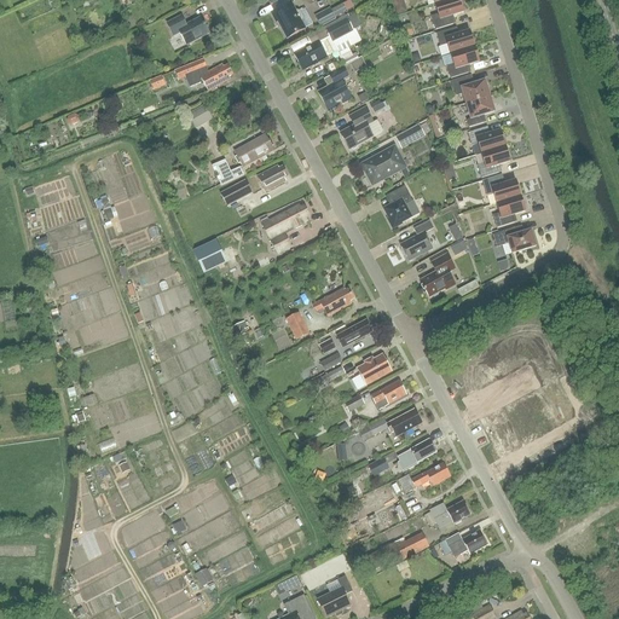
[(395,0),(399,13),(409,11),(406,0),(395,0)]
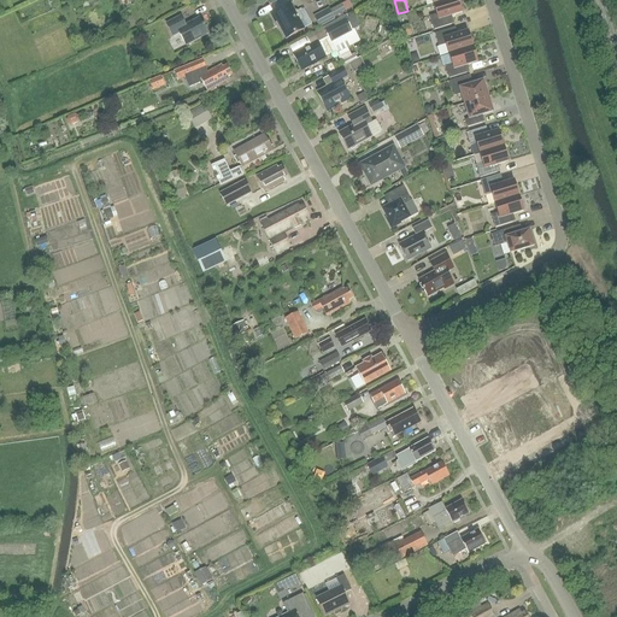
[(458,0),(448,0),(434,5),(438,15),(430,17),(434,30),(452,24),(450,17),(463,13),(458,0)]
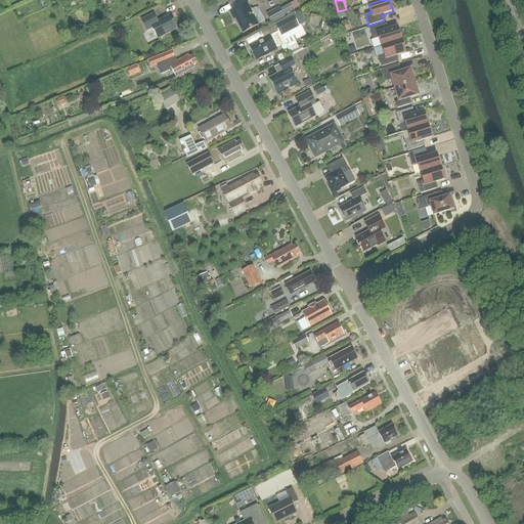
[(244,33),(259,25),(255,18),(257,15),(254,9),(251,9),(247,3),(230,12),(234,19),(235,18),(244,33)]
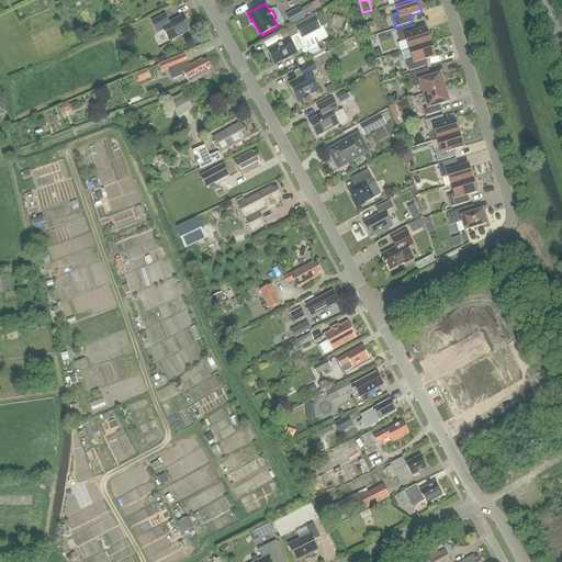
[(304,17),(299,7),(285,14),(291,24),(304,17)]
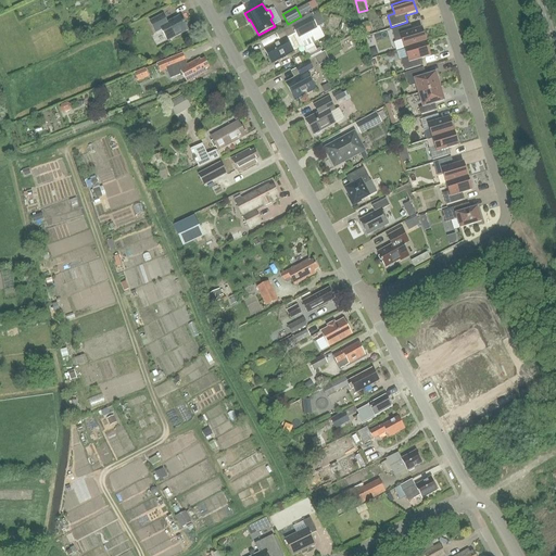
[(155,34),(162,30),(168,42),(188,32),(180,16),(167,24),(163,15),(150,23),(155,34)]
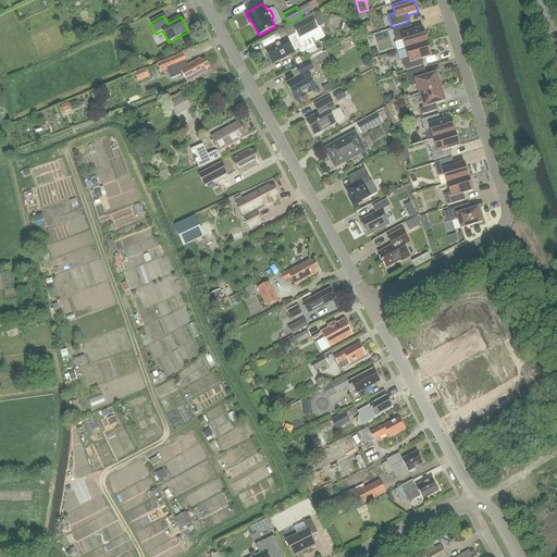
[(311,16),(293,27),(297,35),(299,38),(318,28),(311,16)]
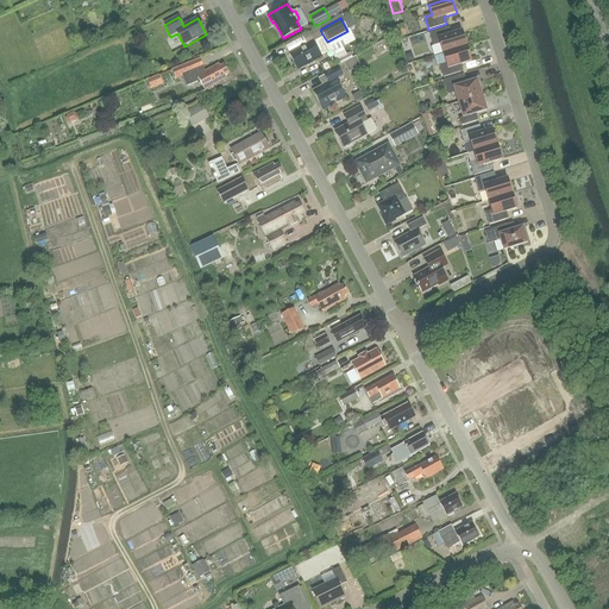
[(405,24),(396,27),(399,37),(407,35),(405,24)]
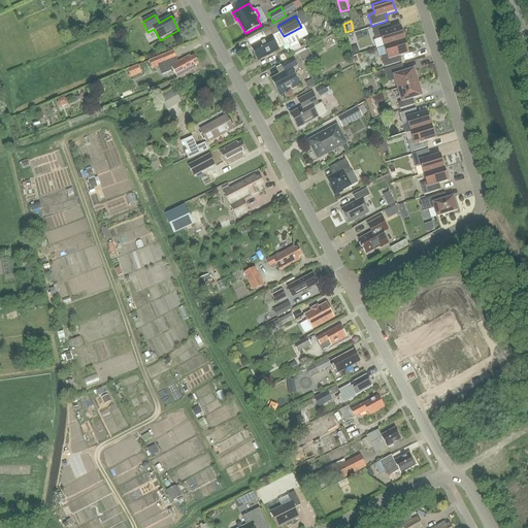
[(338,22),(330,26),(334,33),(342,29),(338,22)]
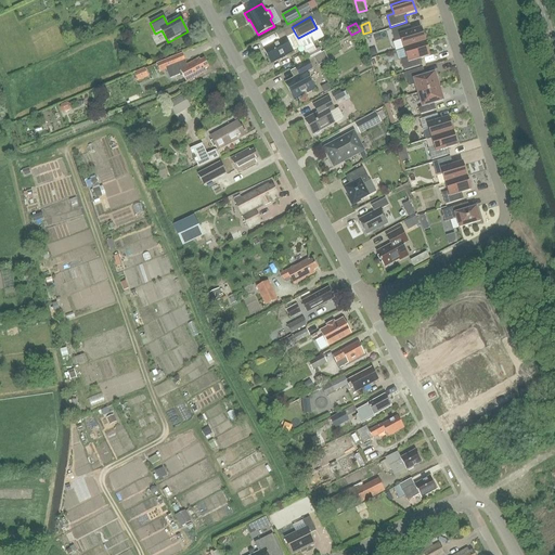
[(280,41),(263,49),(272,64),(293,52),(302,47),(298,38),(296,35),(292,27),(291,25),(275,33),(280,41)]
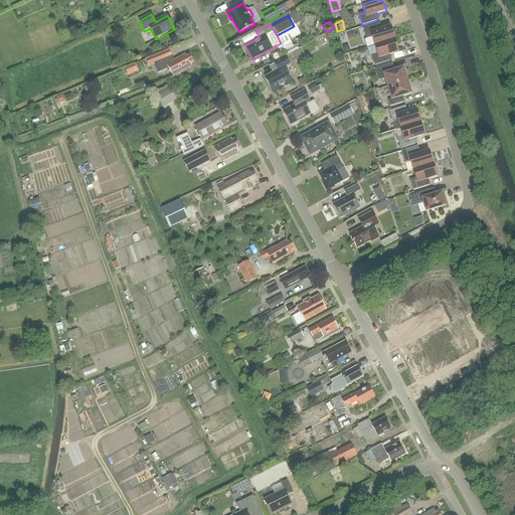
[(375,45),(394,39),(390,26),(379,30),(378,24),(363,28),(367,39),(372,37),(375,45)]
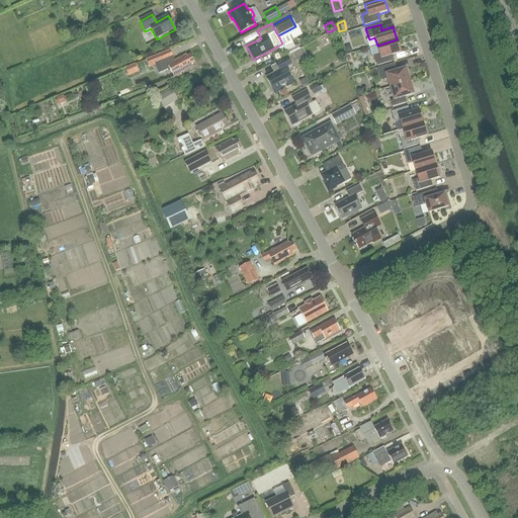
[(377,66),(392,62),(390,56),(401,53),(397,39),(377,46),(379,54),(374,56),(377,66)]
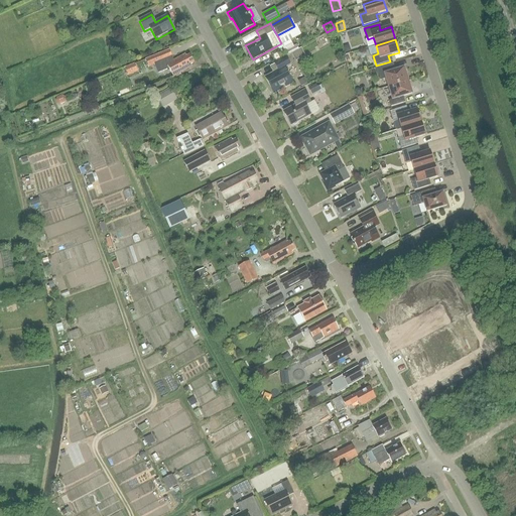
[(298,59),(307,54),(304,47),(294,52),(298,59)]
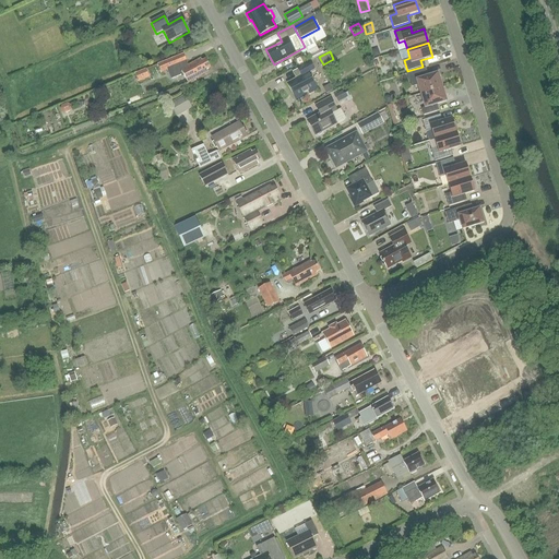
[(171,80),(185,75),(189,83),(209,73),(206,70),(210,69),(205,61),(202,62),(201,60),(189,67),(183,55),(157,66),(161,74),(167,71),(171,80)]
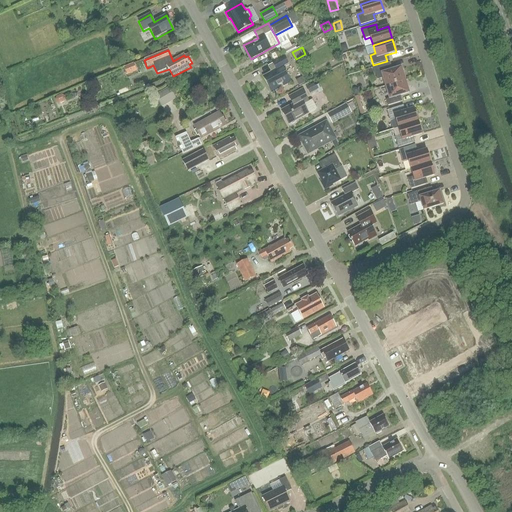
[(272,92),(291,82),(283,67),(289,64),(284,55),(272,62),(277,70),(271,72),(270,70),(262,75),(272,92)]
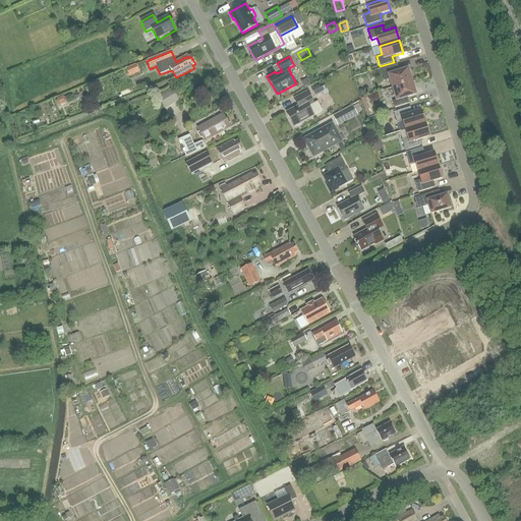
[(125,81),(139,75),(135,64),(120,70),(125,81)]
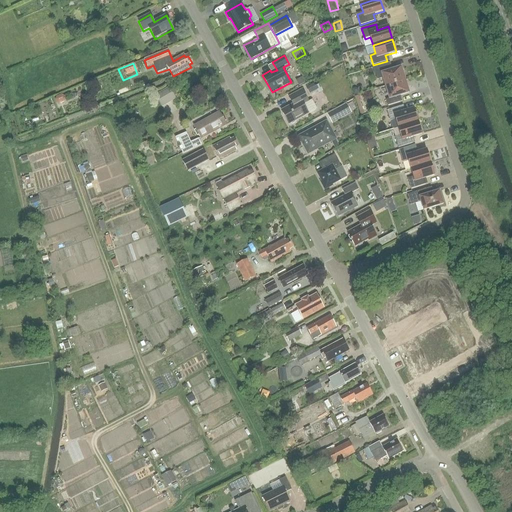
[(405,80),(401,67),(390,71),(388,63),(374,67),(377,80),(383,78),(386,86),(405,80)]
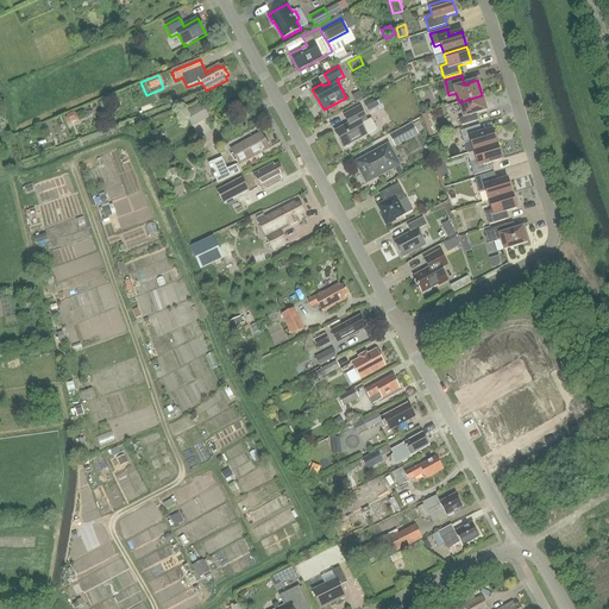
[(359,92),(352,96),(356,102),(363,99),(359,92)]
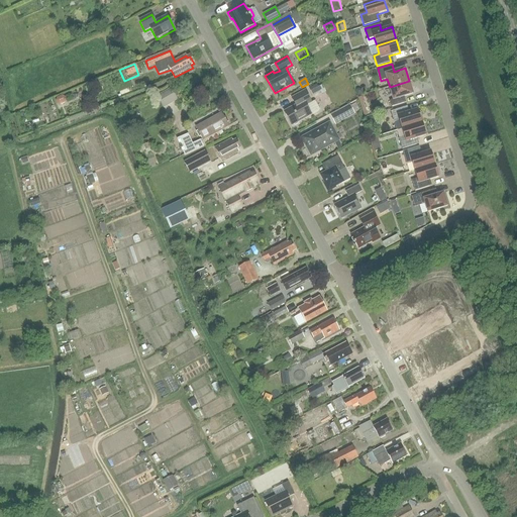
[(409,81),(390,87),(392,95),(386,96),(390,107),(404,103),(402,97),(413,94),(409,81)]
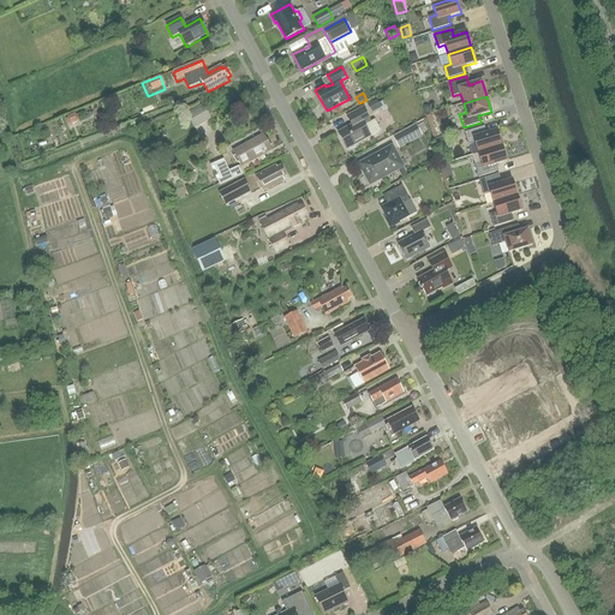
[(377,100),(368,105),(371,112),(381,108),(377,100)]
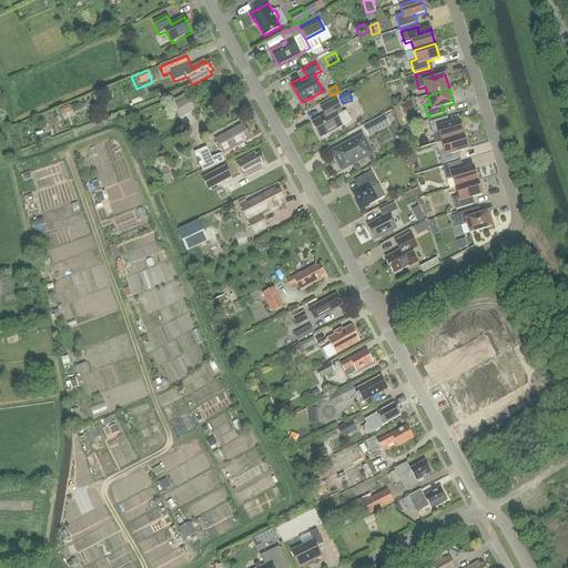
[(193,110),(185,97),(170,105),(178,119),(193,110)]
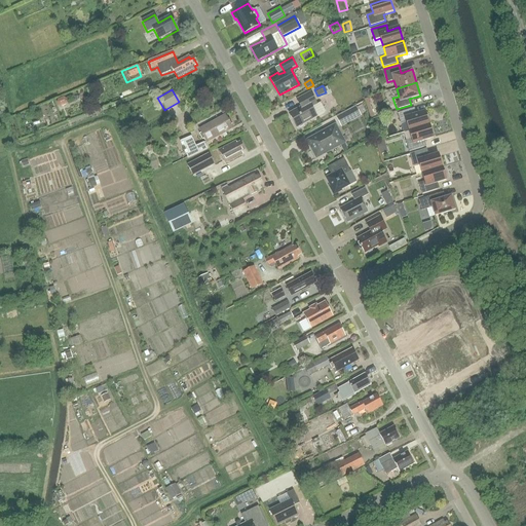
[(301,107),(290,113),(297,127),(299,127),(301,127),(303,125),(304,124),(325,112),(320,103),(317,104),(311,92),(297,100),(301,107)]
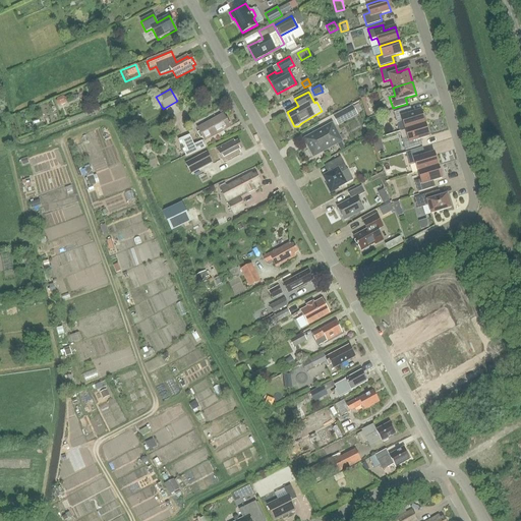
[(64,97),(62,96),(56,98),(55,101),(56,105),(59,106),(65,104),(66,101),(64,97)]
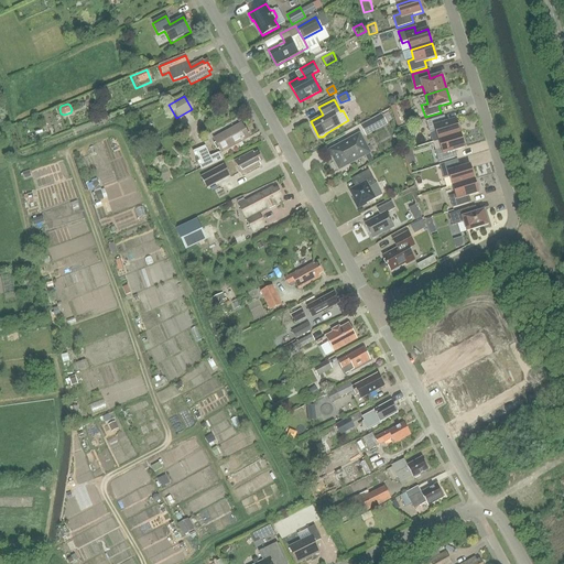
[(387,111),(371,120),(377,130),(387,123),(386,122),(391,119),(387,111)]
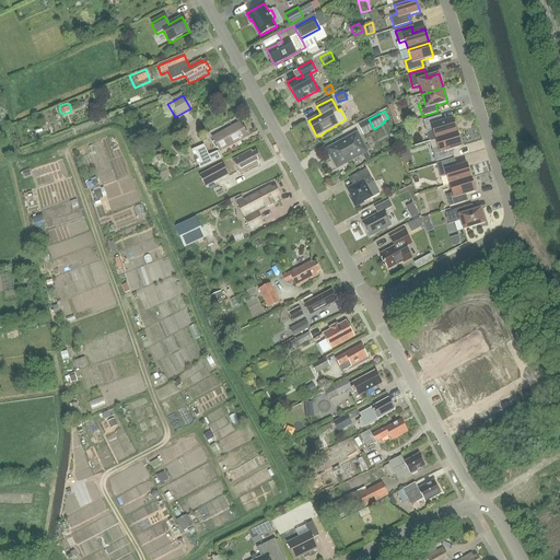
[(435,139),(457,132),(453,119),(441,123),(439,116),(423,121),(427,132),(433,130),(435,139)]
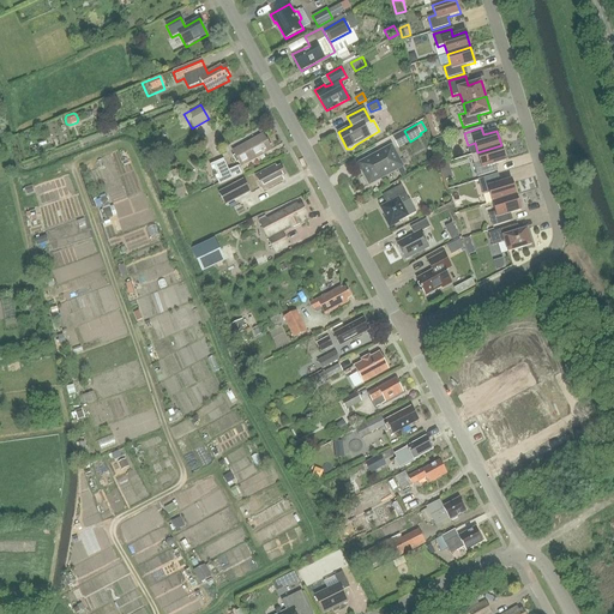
[(233,151),(242,167),(272,150),(264,134),(233,151)]
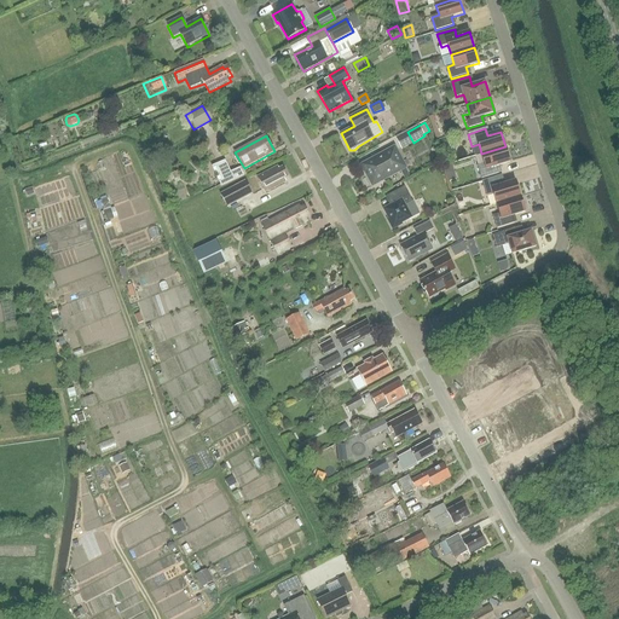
[(497,166),(510,162),(505,146),(481,154),(485,163),(478,166),(481,179),(499,173),(497,166)]
